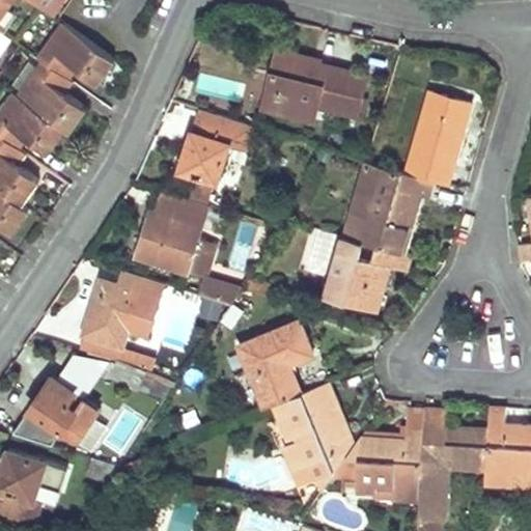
[(0,0),(0,18),(12,0),(0,0)]
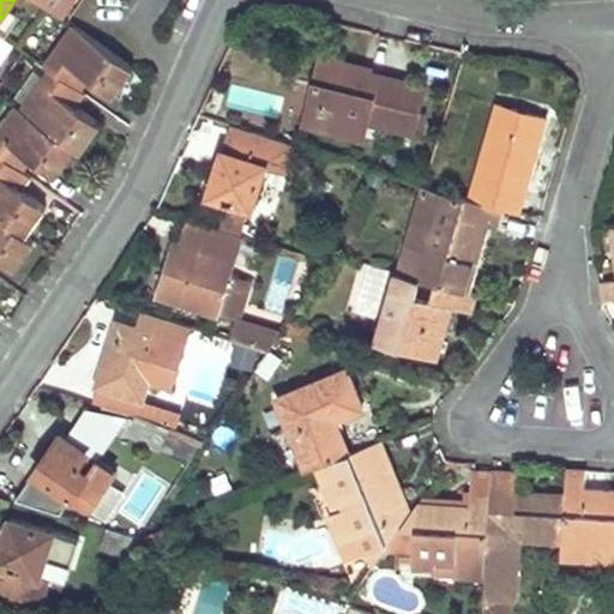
[(42,0),(62,14),(72,0),(42,0)]
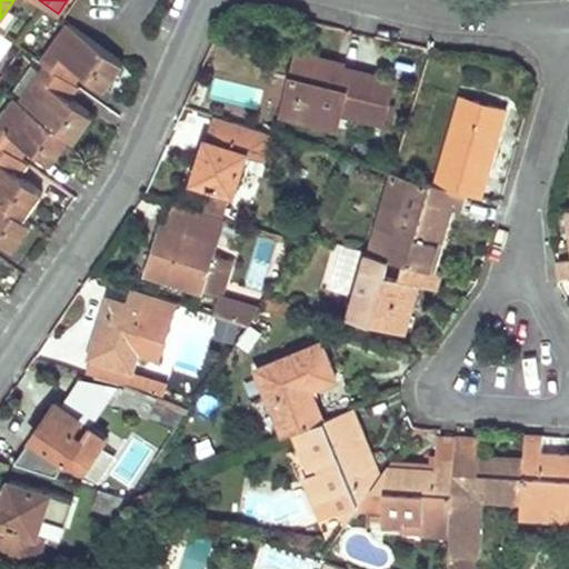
[(41,58),(46,61),(67,76),(75,66),(81,70),(103,87),(122,59),(68,21),(41,58)]
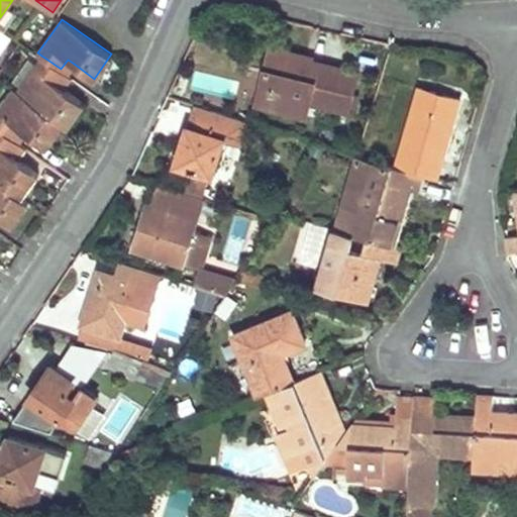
[(274,70),(269,87),(265,104),(305,114),(309,98),(347,108),(356,71),(306,59),(307,55),(271,45),(265,67),(274,70)]
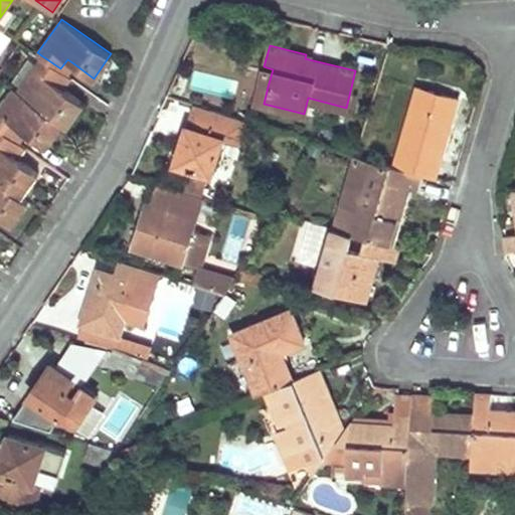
[(20,84),(17,90),(63,122),(66,125),(82,102),(63,87),(57,81),(63,71),(60,68),(41,55),(36,63),(20,84)]
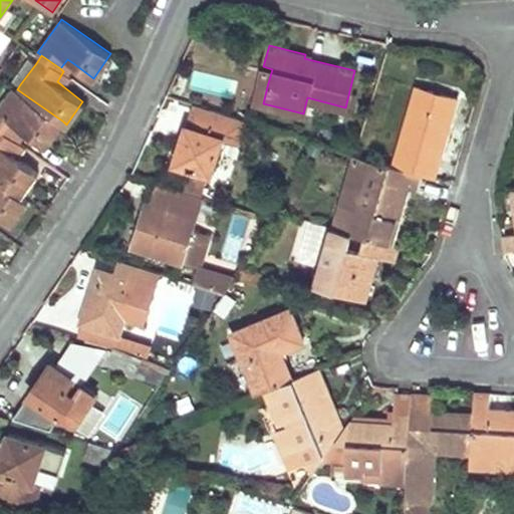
[(20,84),(36,63),(28,57),(12,78),(20,84)]
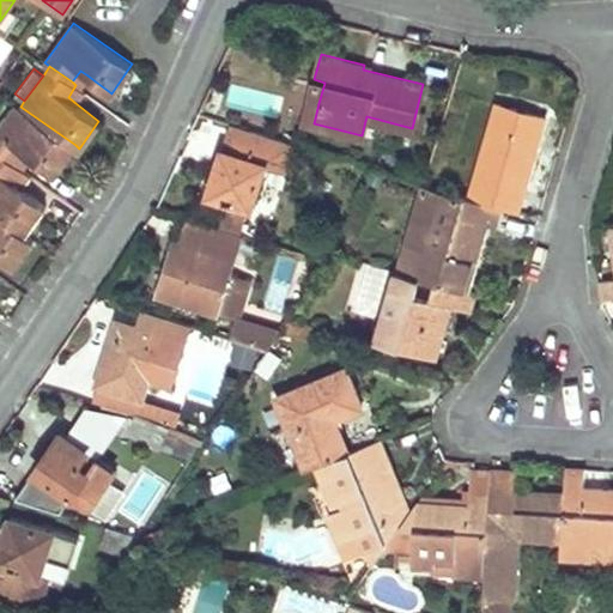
[(80,71),(72,82),(76,85),(79,87),(87,76),(80,71)]
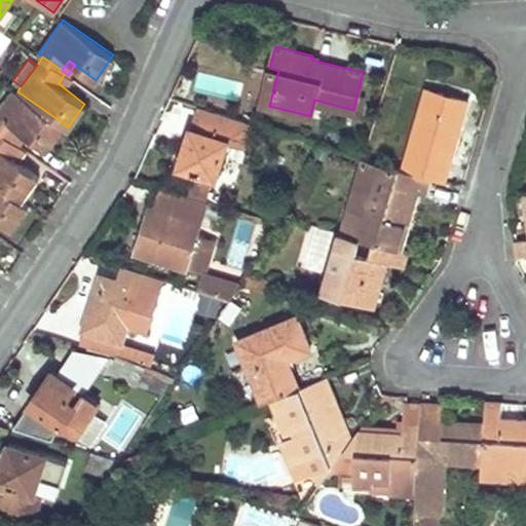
[(273,88),(278,71),(269,68),(260,104),(269,106),(273,88)]
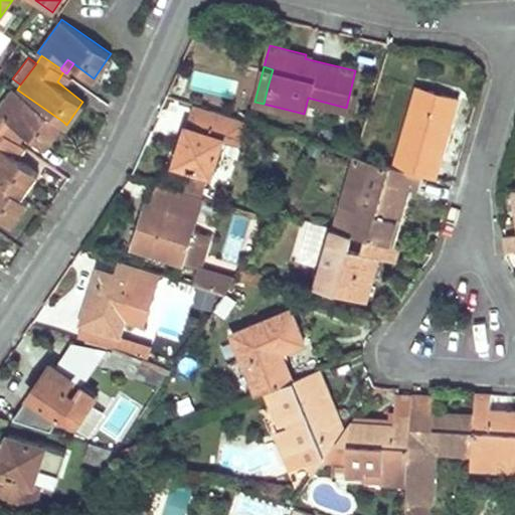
[(63,87),(70,75),(66,73),(63,71),(57,81),(63,87)]
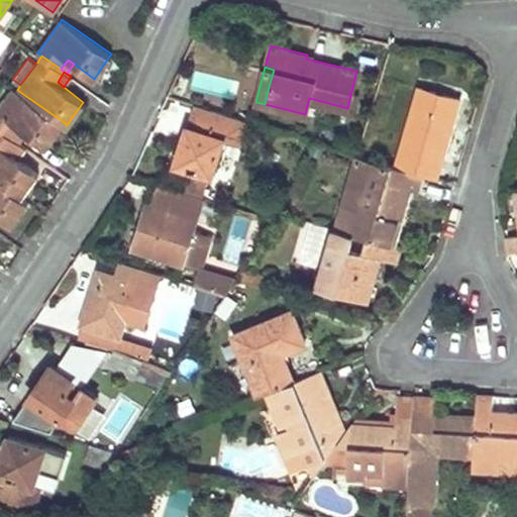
[(408,114),(394,166),(419,174),(433,178),(447,127),(441,125),(444,116),(449,118),(455,97),(416,86),(410,107),(417,109),(415,117),(408,114)]
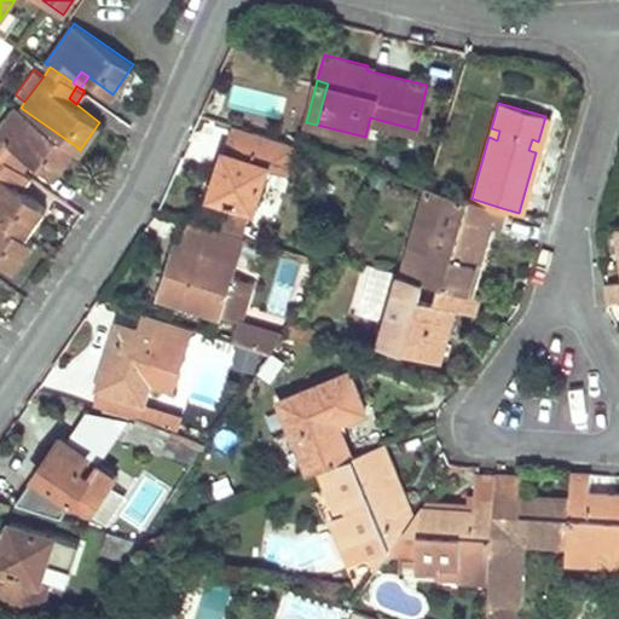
[(0,125),(0,154),(15,165),(24,154),(30,157),(56,175),(76,146),(21,108),(15,104),(0,125)]
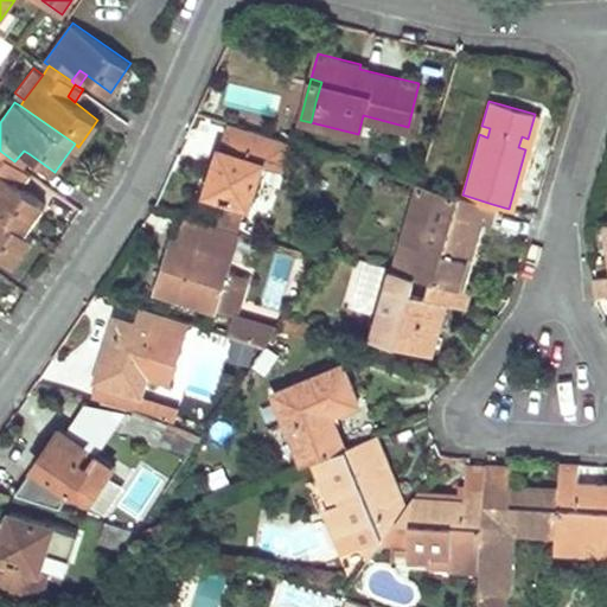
[(249,204),(262,161),(283,168),(292,142),(228,123),(206,191),(249,204)]
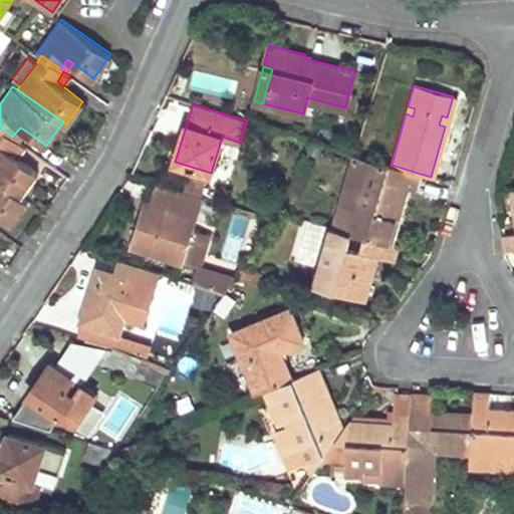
[(413,116),(415,108),(408,106),(406,113),(413,116)]
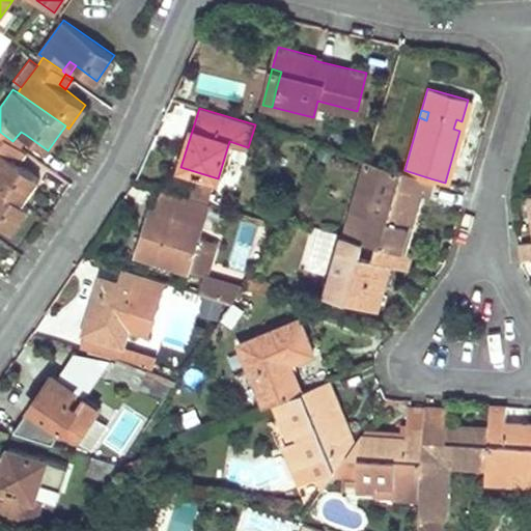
[(456,119),(453,129),(459,131),(462,121),(456,119)]
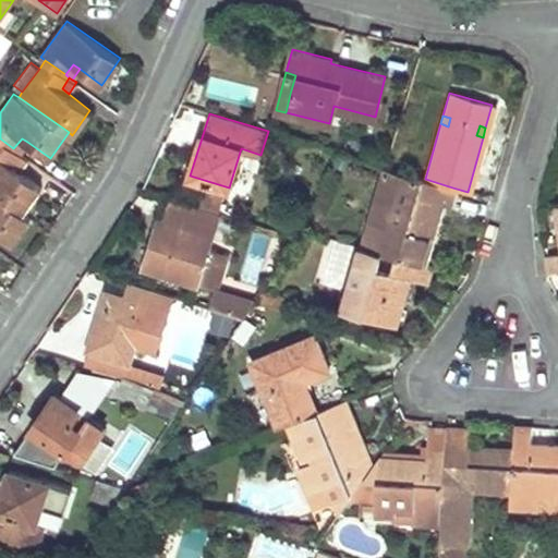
[(0,193),(24,210),(40,185),(19,170),(12,165),(21,153),(20,153),(13,148),(0,138),(0,193)]
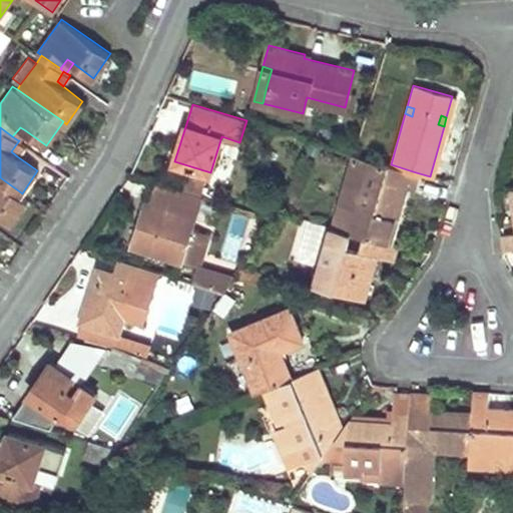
[(20,127),(12,136),(18,140),(25,130),(20,127)]
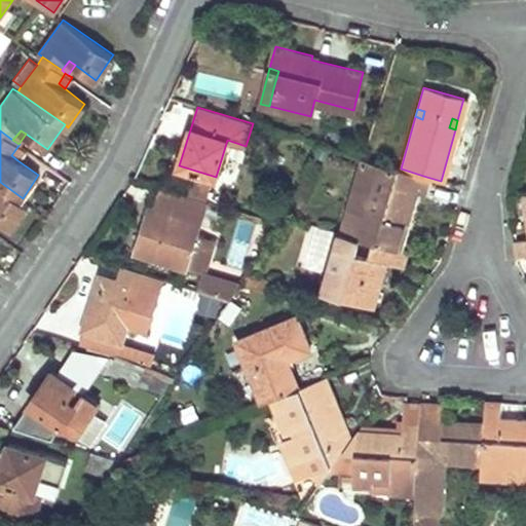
[(20,144),(11,155),(17,160),(26,149),(20,144)]
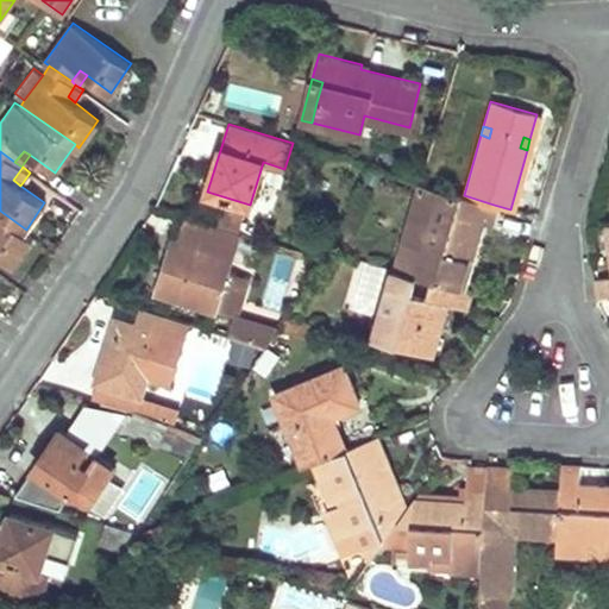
[(456,287),(463,264),(458,263),(459,256),(470,258),(476,239),(482,221),(488,223),(494,205),(464,195),(420,182),(394,269),(456,287)]
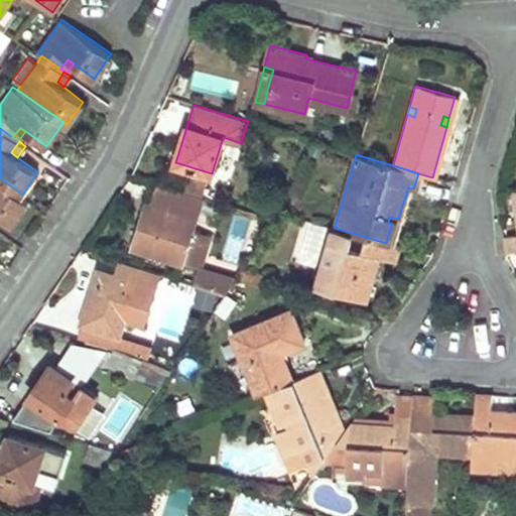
[(0,178),(0,214),(12,223),(29,199),(22,195),(0,178)]
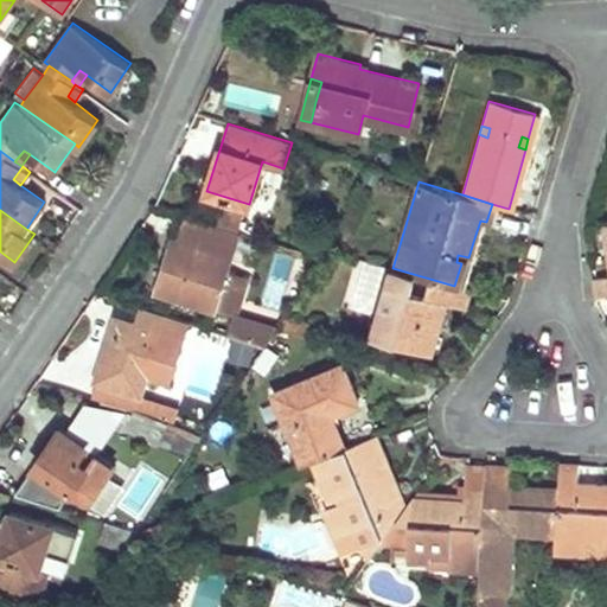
[(236,234),(185,218),(178,240),(170,264),(164,263),(155,289),(235,314),(247,276),(225,270),(236,234)]
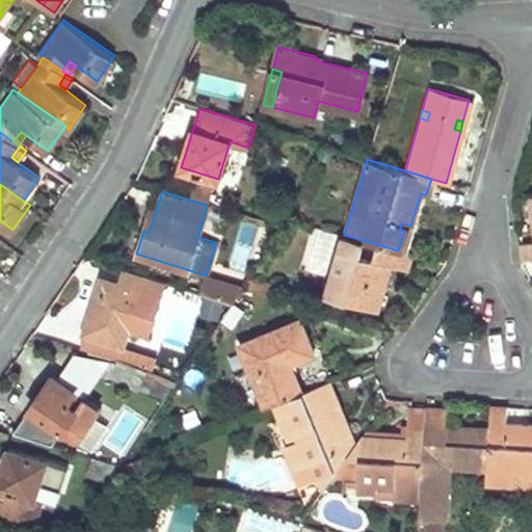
[(524,258),(531,257),(531,194),(531,240),(522,242),(524,258)]
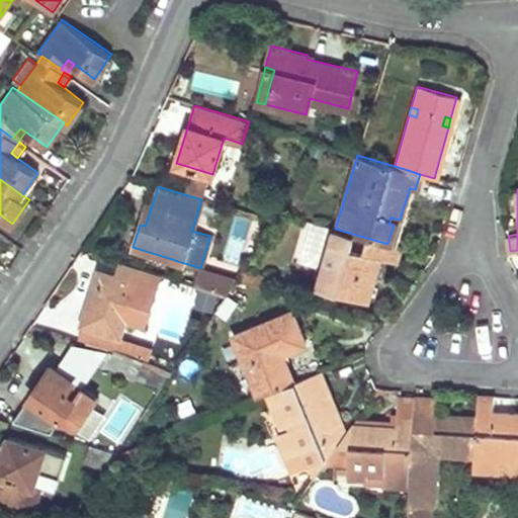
[(152,204),(147,202),(140,225),(145,226),(152,204)]
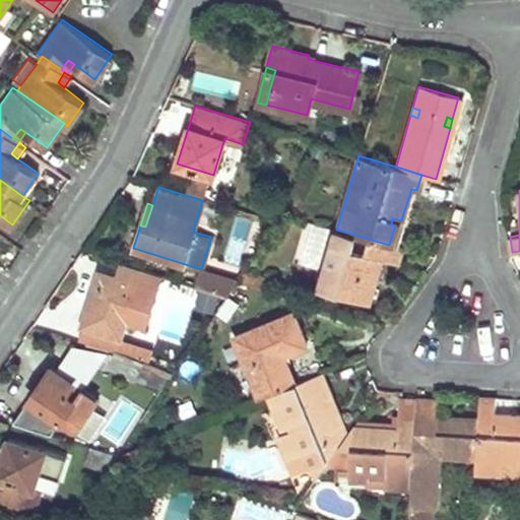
[(392,218),(391,224),(395,225),(399,226),(401,220),(392,218)]
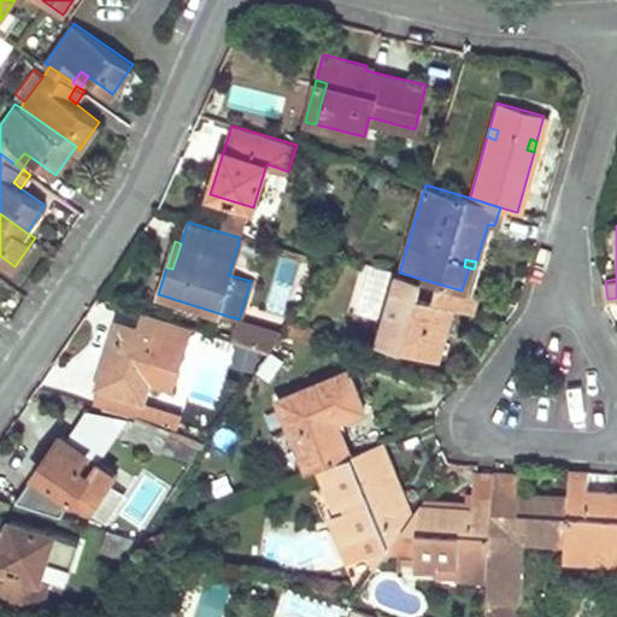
[(475,294),(462,291),(399,272),(398,271),(377,341),(435,357),(445,323),(438,322),(444,304),(450,306),(469,311),(475,294)]
